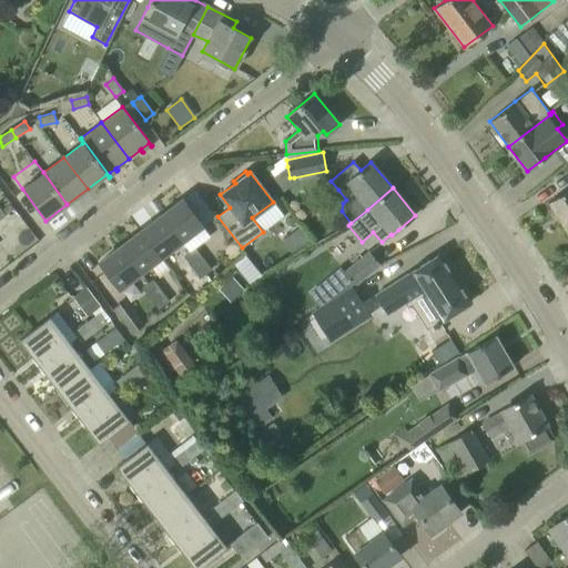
[(567,232),(567,190),(548,202),(567,232)]
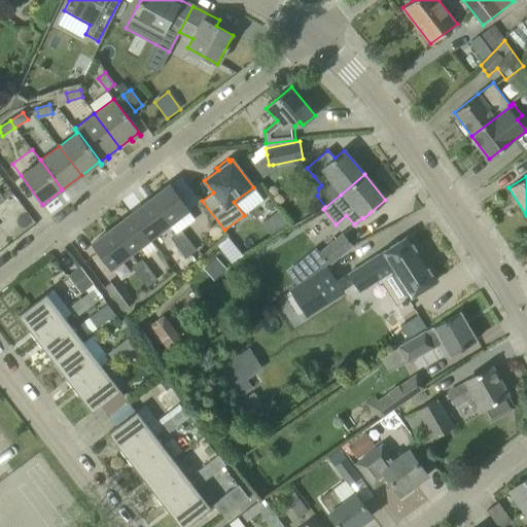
[(0,203),(4,200),(8,206),(18,200),(9,189),(10,188),(5,182),(0,186),(0,203)]
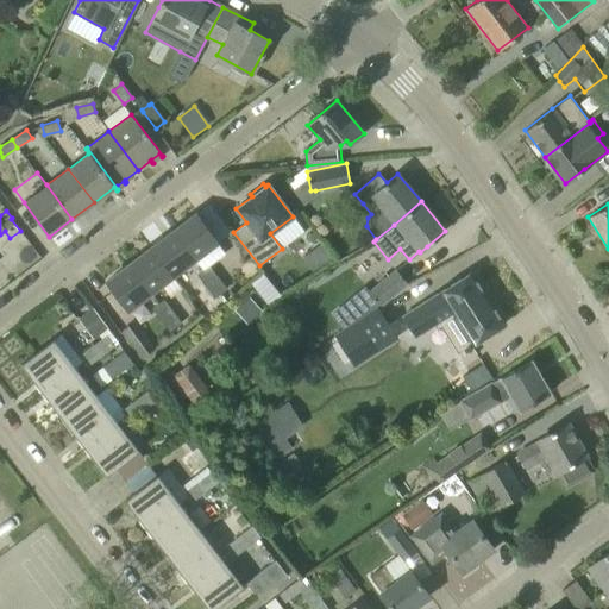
[(174,231),(195,258),(218,242),(196,213),(174,231)]
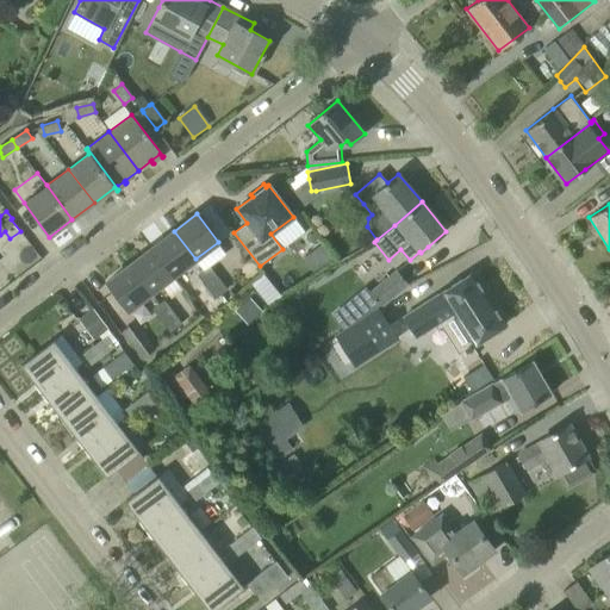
[(195,259),(174,231),(151,248),(173,277),(195,259)]
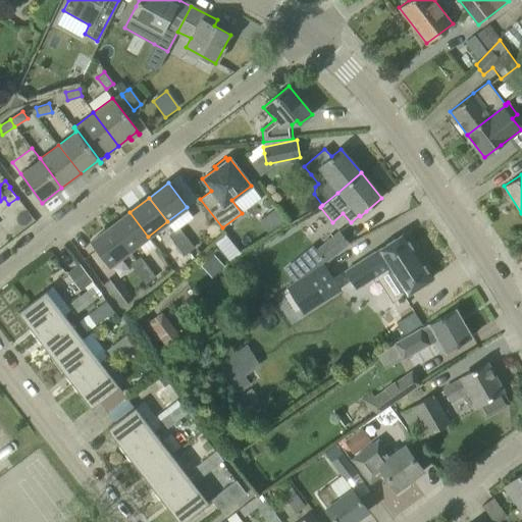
[(148,237),(129,212),(110,226),(128,251),(148,237)]
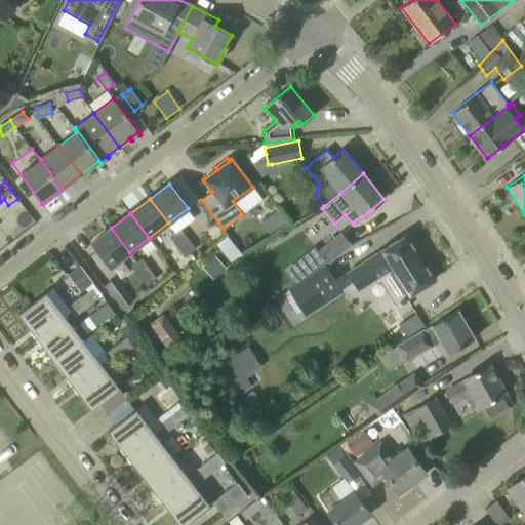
[(110,268),(129,252),(111,228),(91,243),(110,268)]
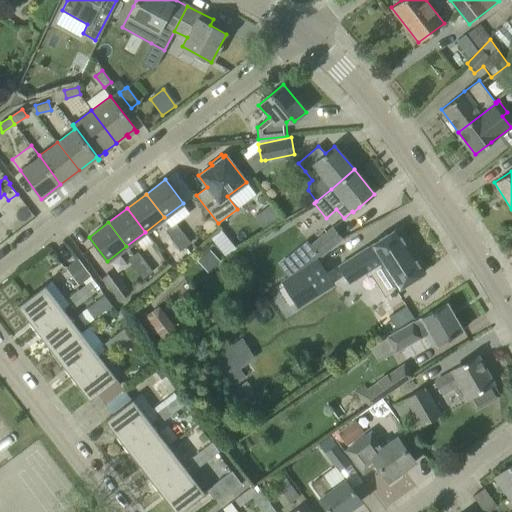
[(183,233),(176,224),(175,223),(165,231),(172,241),(183,233)]
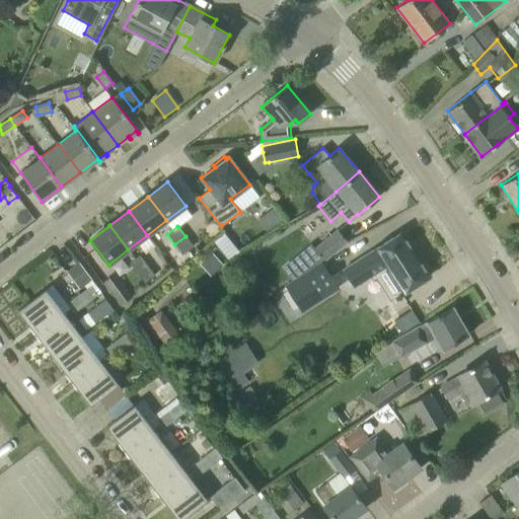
[(323,261),(348,241),(338,230),(314,249),(323,261)]
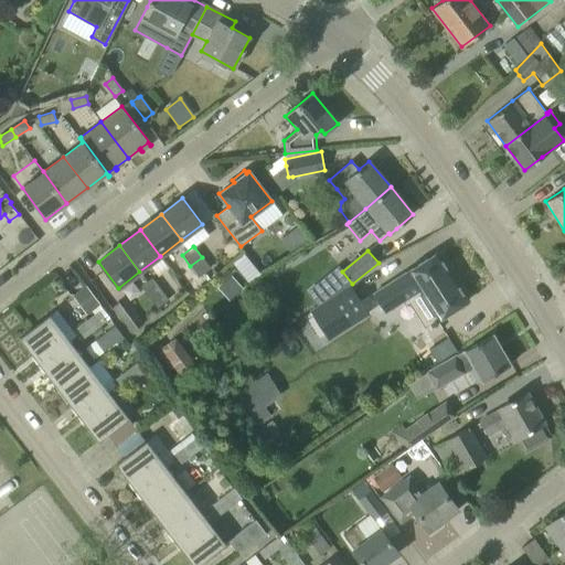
[(375,292),(374,292),(383,307),(386,311),(403,300),(406,305),(408,302),(423,294),(437,318),(424,327),(424,328),(425,328),(428,333),(435,329),(433,326),(437,323),(436,321),(438,319),(438,320),(468,300),(437,253),(375,292)]
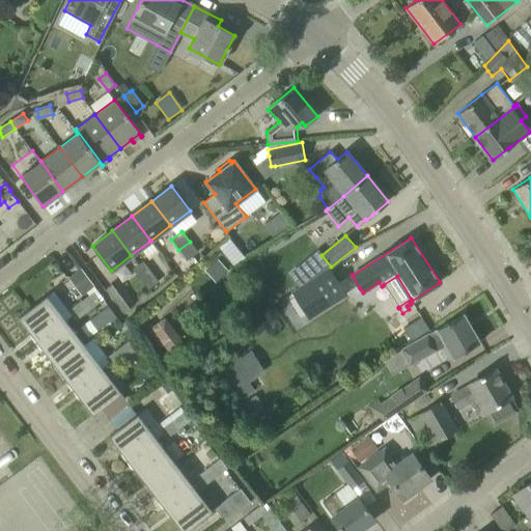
[(198,252),(190,242),(178,250),(187,259),(198,252)]
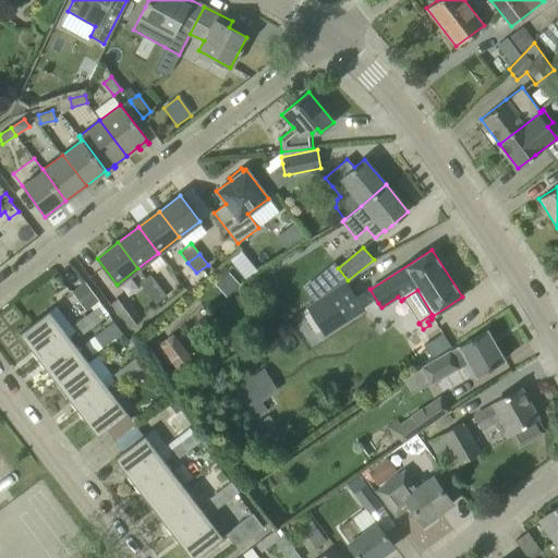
[(228,273),(217,282),(228,295),(240,284),(228,273)]
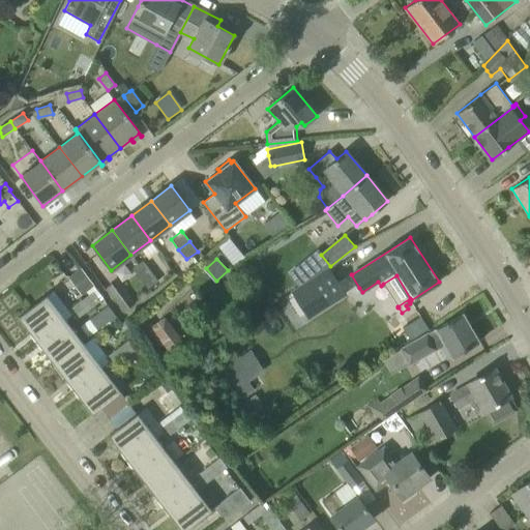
[(140,278),(150,270),(143,260),(131,268),(140,278)]
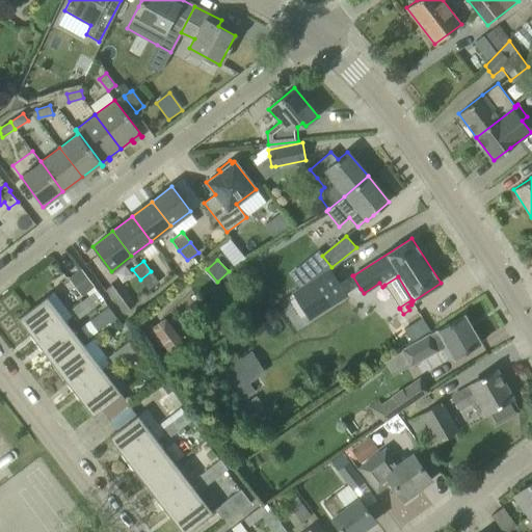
[(94,287),(89,282),(81,270),(80,269),(68,278),(81,296),(94,287)]
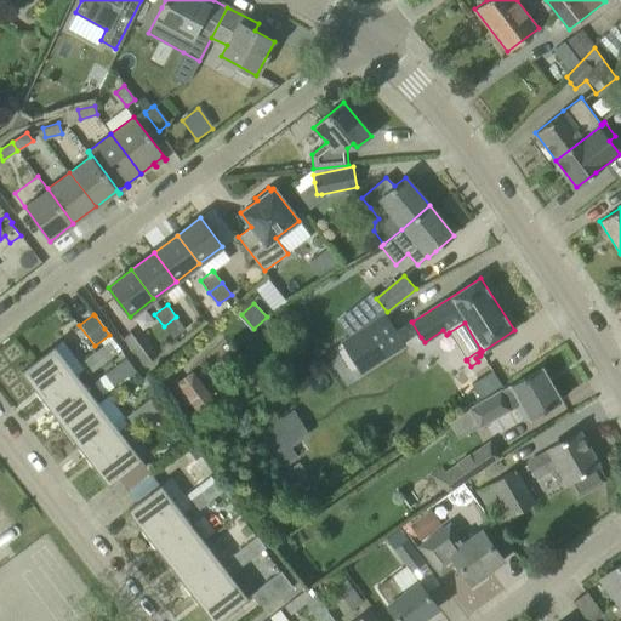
[(385,314),(342,341),(360,370),(404,343),(385,314)]
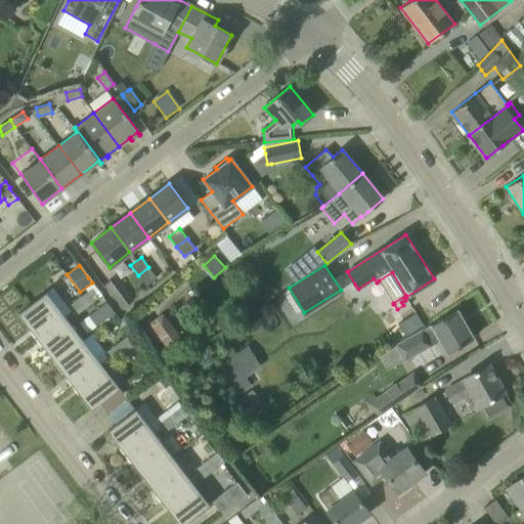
[(148,267),(138,275),(145,286),(157,277),(148,267)]
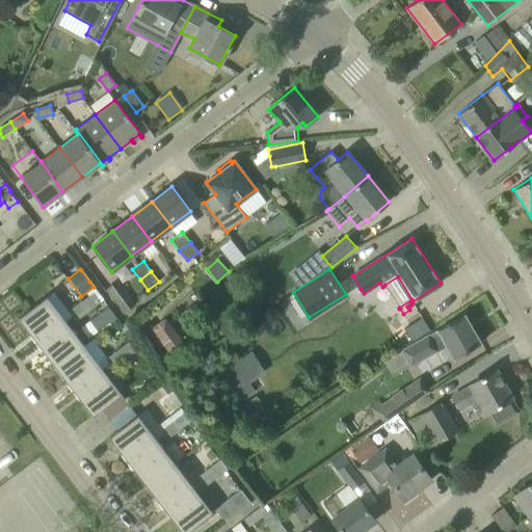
[(135,303),(117,280),(105,289),(124,313),(135,303)]
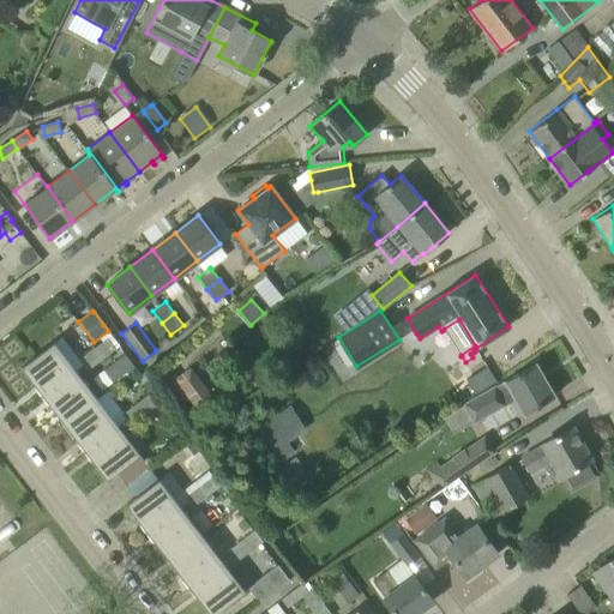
[(101,359),(114,349),(106,338),(92,348),(101,359)]
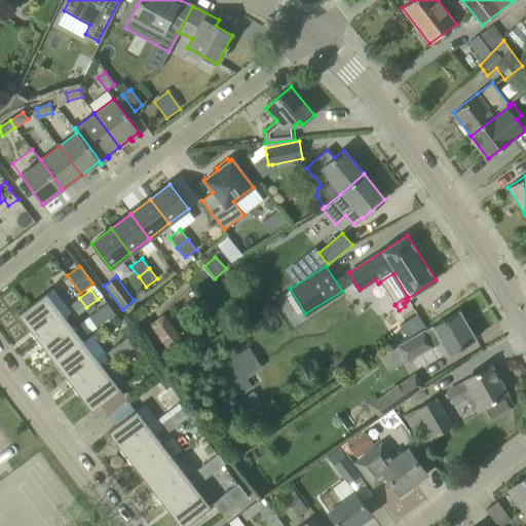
[(65,317),(59,309),(46,293),(17,314),(37,339),(65,317)]
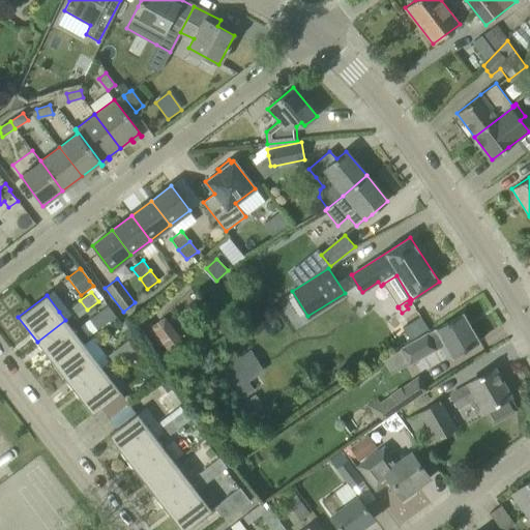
[(80,300),(68,310),(76,319),(87,310),(80,300)]
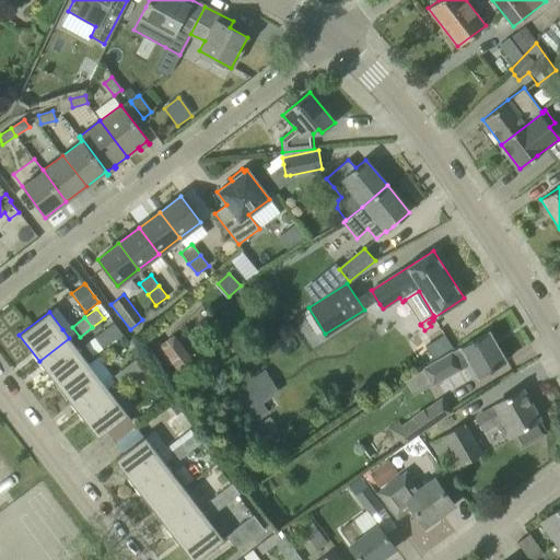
[(488,331),(424,369),(433,383),(435,387),(471,365),(478,377),(505,361),(488,331)]
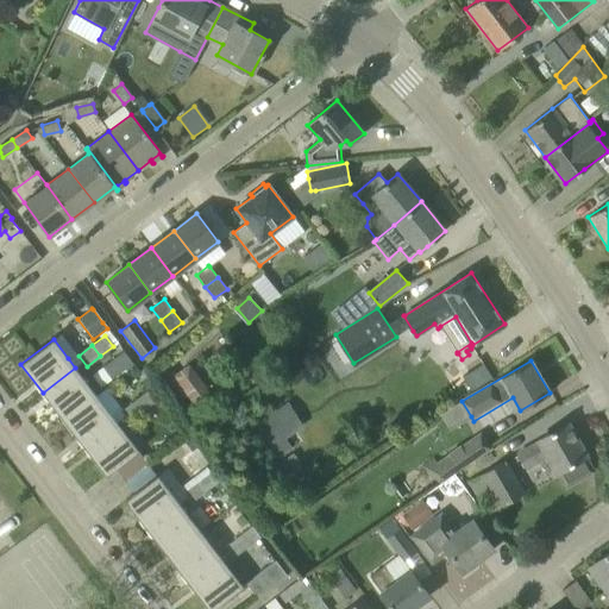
[(196,410),(214,397),(189,363),(171,376),(196,410)]
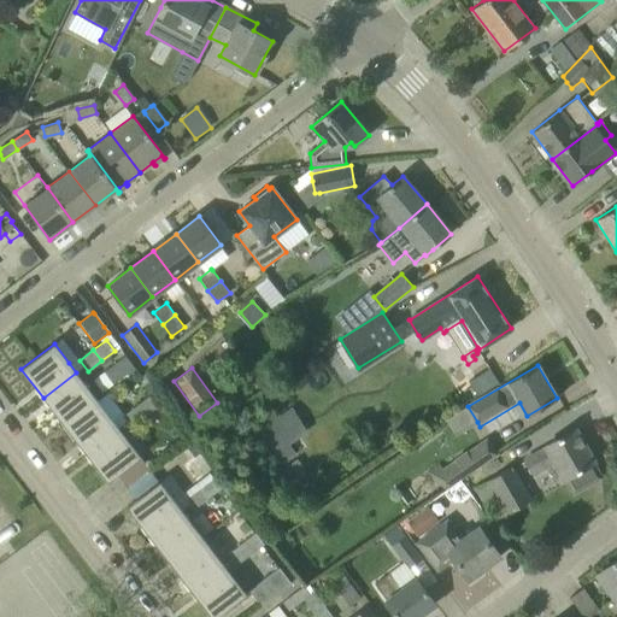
[(489,369),(469,381),(477,395),(498,383),(489,369)]
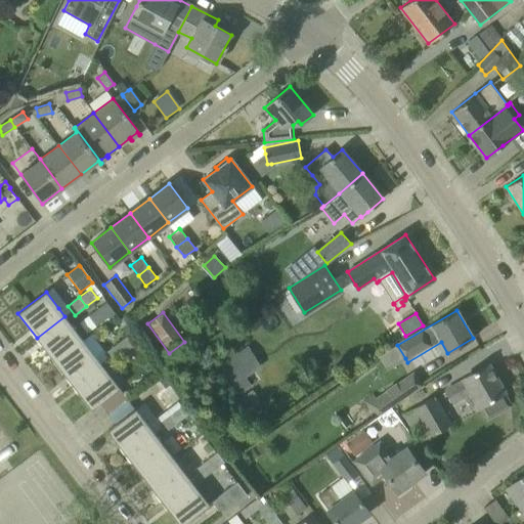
[(54,361),(82,340),(64,316),(37,338),(54,361)]
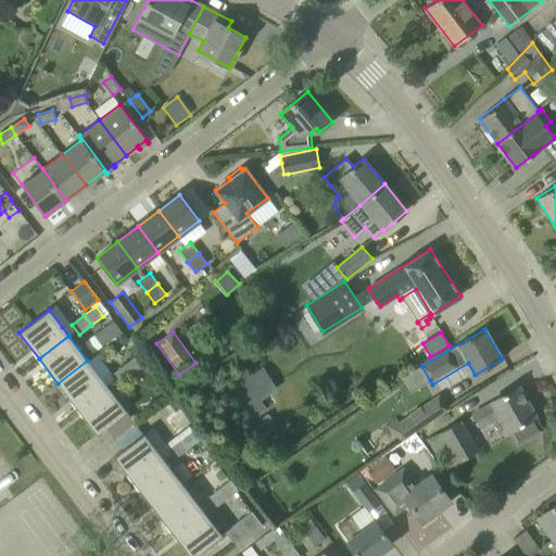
[(122,366),(129,376),(142,366),(140,364),(151,355),(146,348),(135,356),(123,365),(122,366)]
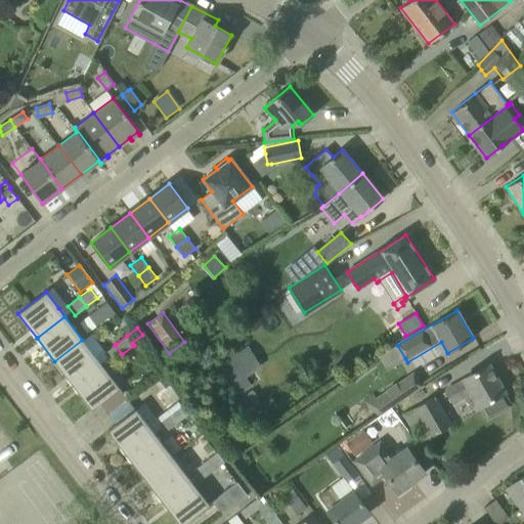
[(82,340),(54,361),(73,385),(100,363),(92,352),(82,340)]
